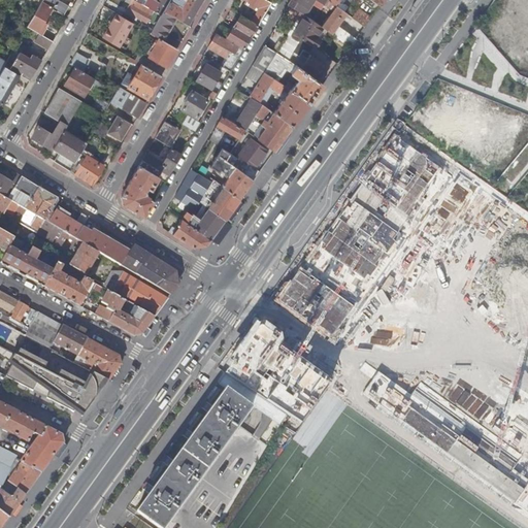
[(42,0),(28,27),(40,35),(44,28),(41,26),(52,8),(62,14),(67,5),(57,0),(42,0)]
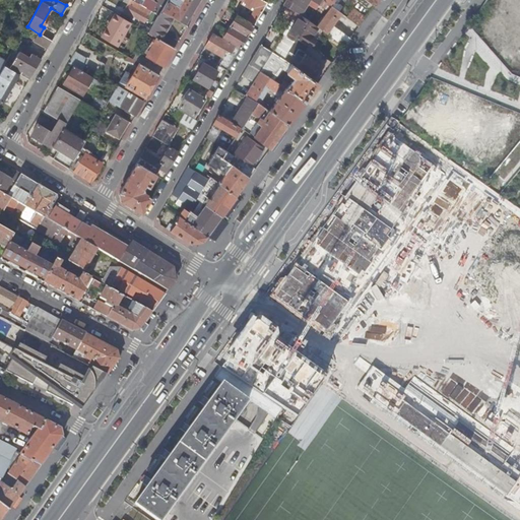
[(140,11),(143,6),(139,4),(131,0),(129,0),(124,10),(144,22),(145,19),(148,15),(146,14),(140,11)]
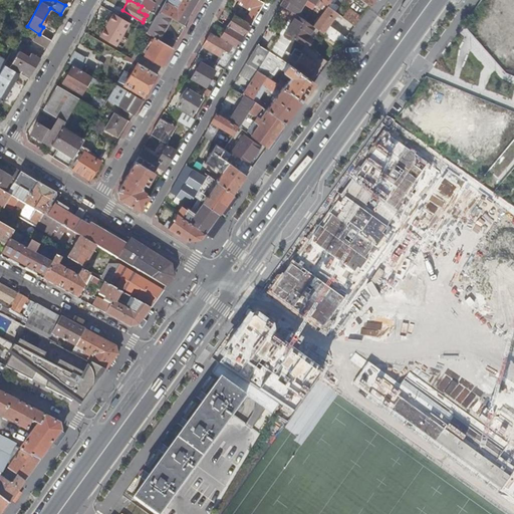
[(165,0),(157,0),(154,7),(144,2),(142,6),(147,9),(157,15),(159,11),(165,0)]
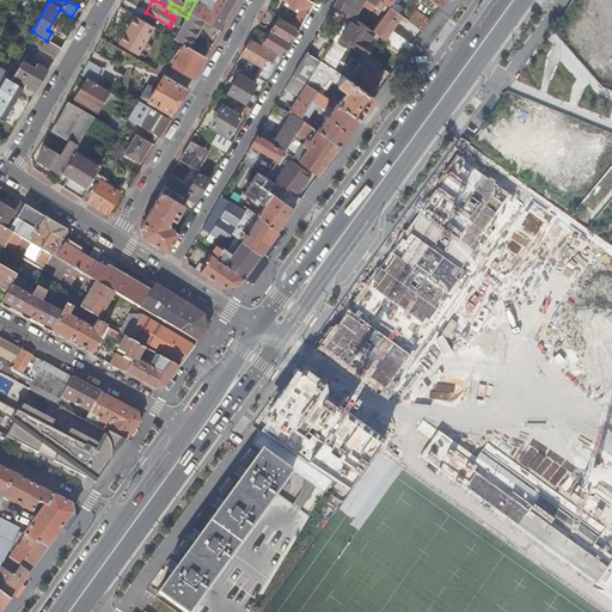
[(196,0),(189,13),(203,22),(218,30),(234,0),(196,0)]
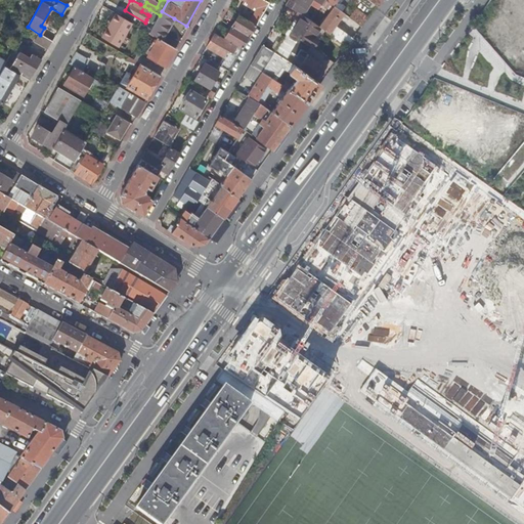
[(264,0),(243,0),(257,8),(253,15),(242,8),(238,14),(249,20),(249,22),(256,26),(269,3),(264,0)]
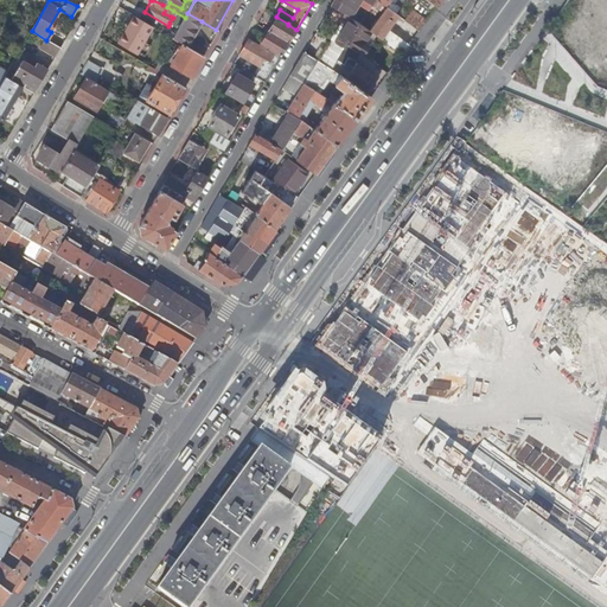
[(334,0),(331,6),(332,7),(340,12),(346,0),(334,0)]
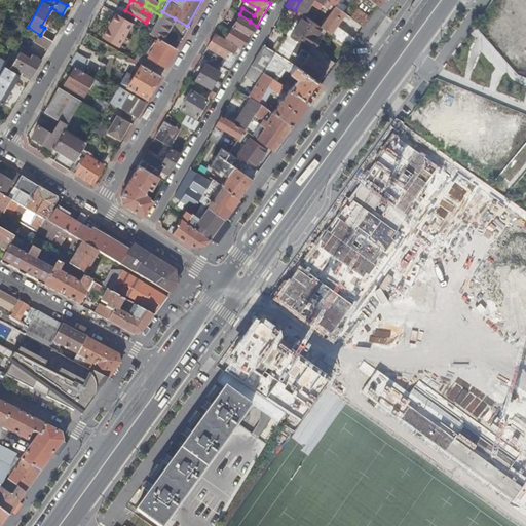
[(308,0),(300,0),(295,10),(299,12),(301,13),(308,0)]
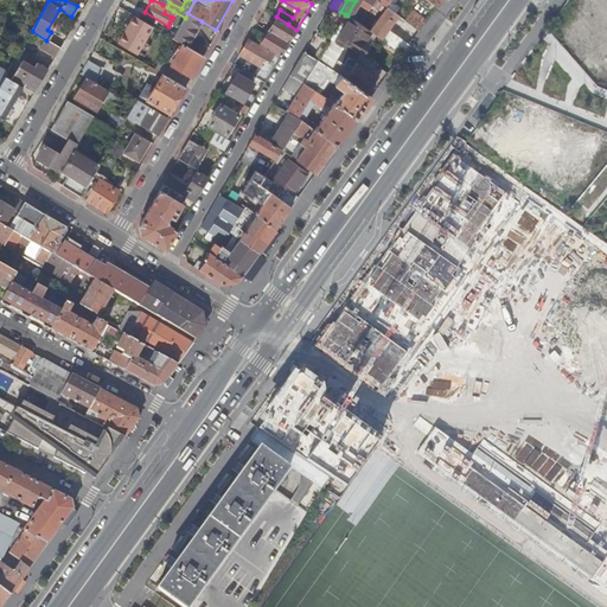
[(376,0),(374,0),(375,0),(370,8),(381,16),(369,31),(376,34),(402,55),(408,45),(391,32),(388,30),(389,27),(397,16),(376,0)]
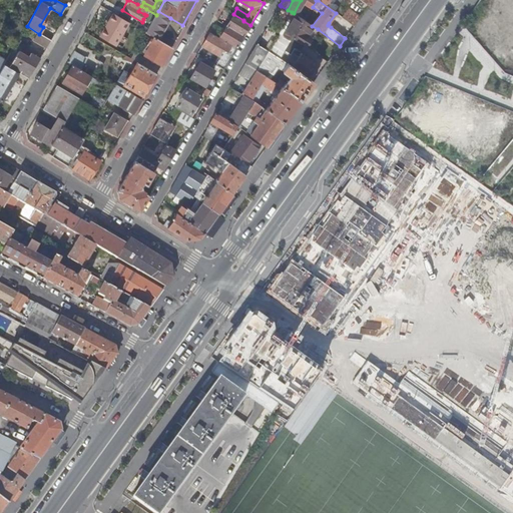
[(329,0),(318,0),(336,13),(354,26),(361,17),(348,8),(346,10),(339,4),(338,5),(328,2),(329,0)]
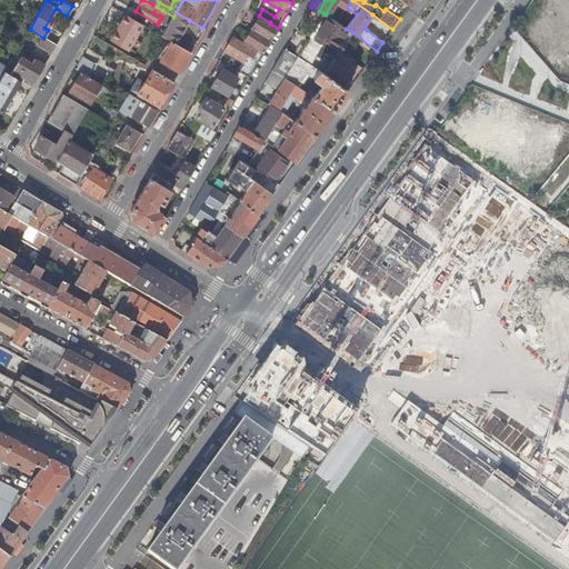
[(319,11),(311,7),(303,19),(316,27),(323,13),(319,11)]
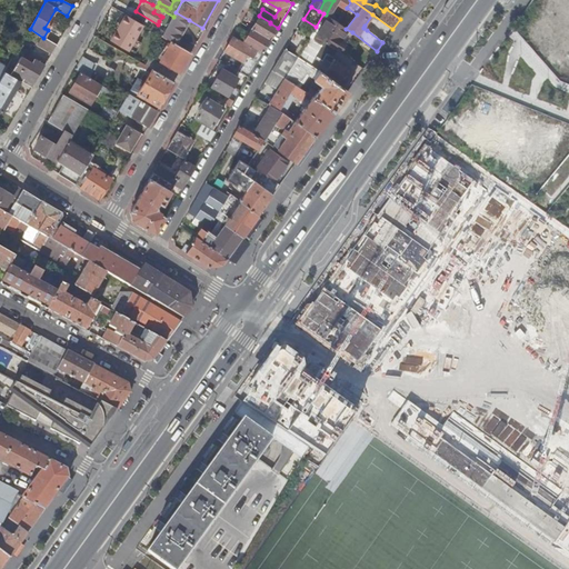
[(162,10),(160,16),(162,17),(159,21),(168,27),(173,17),(162,10)]
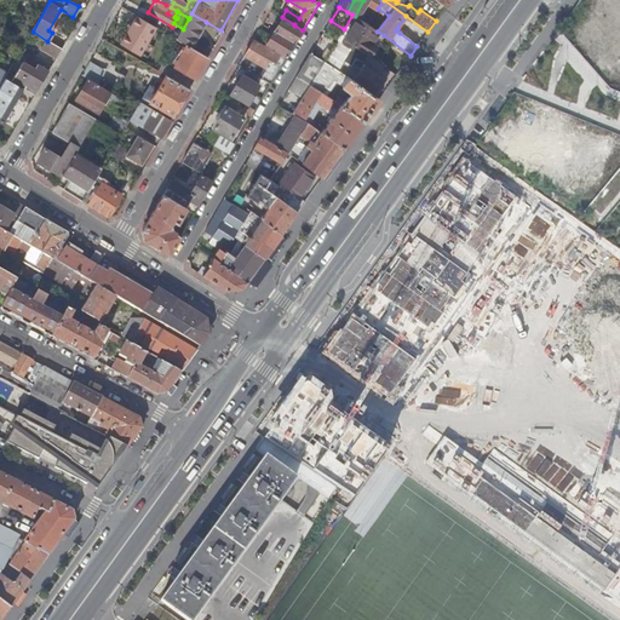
[(206,22),(191,13),(189,18),(183,29),(179,35),(177,40),(190,47),(206,22)]
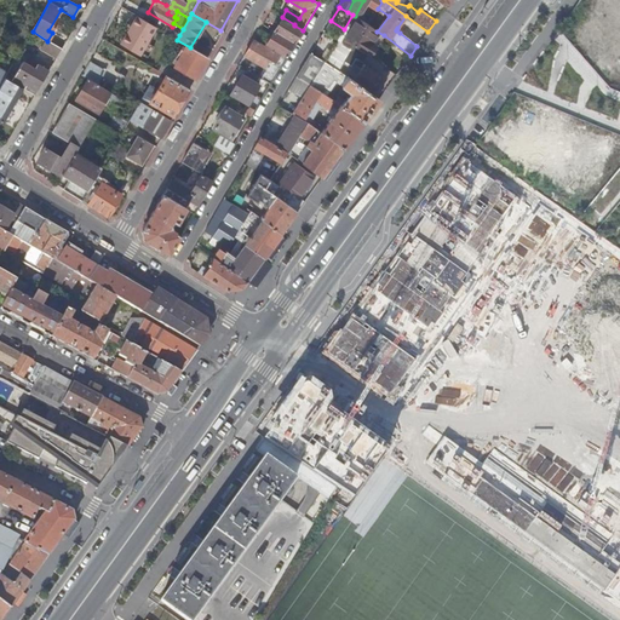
[(155,27),(137,16),(120,44),(139,55),(155,27)]
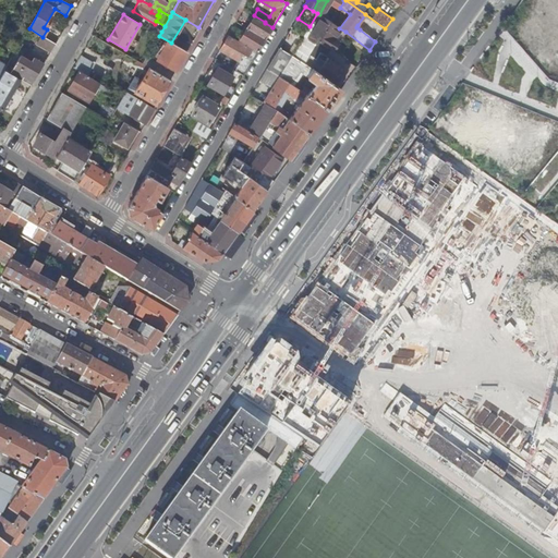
[(265,22),(254,15),(246,28),(265,39),(273,27),(265,23),(265,22)]
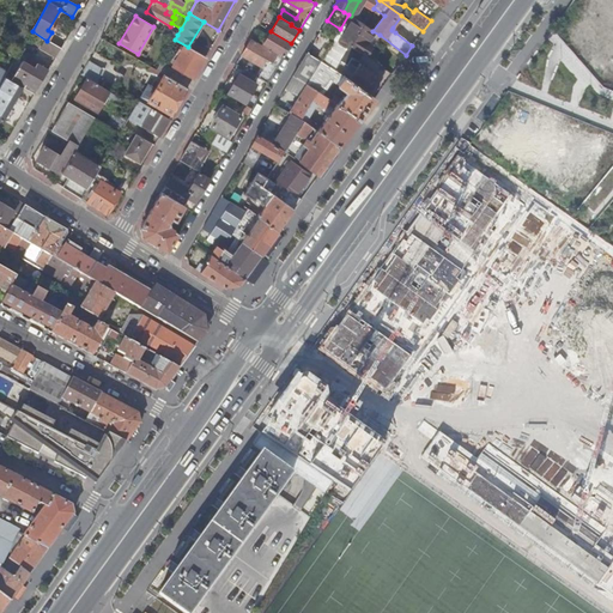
[(372,31),(363,24),(353,18),(347,28),(357,34),(352,42),(339,34),(321,61),(334,70),(340,61),(347,66),(352,56),(358,60),(363,54),(360,53),(366,43),(372,47),(380,35),(372,31)]
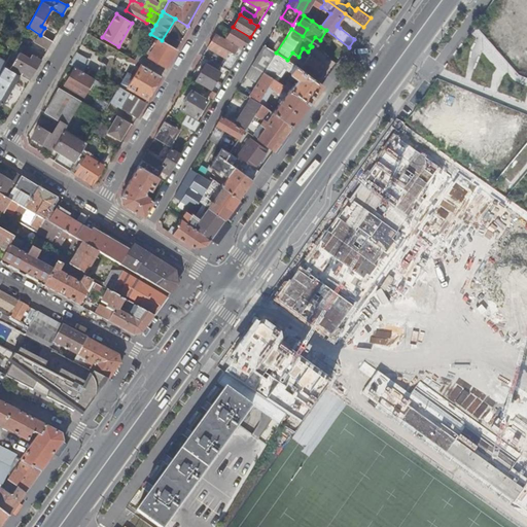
[(142,29),(150,34),(152,30),(144,25),(142,29)]
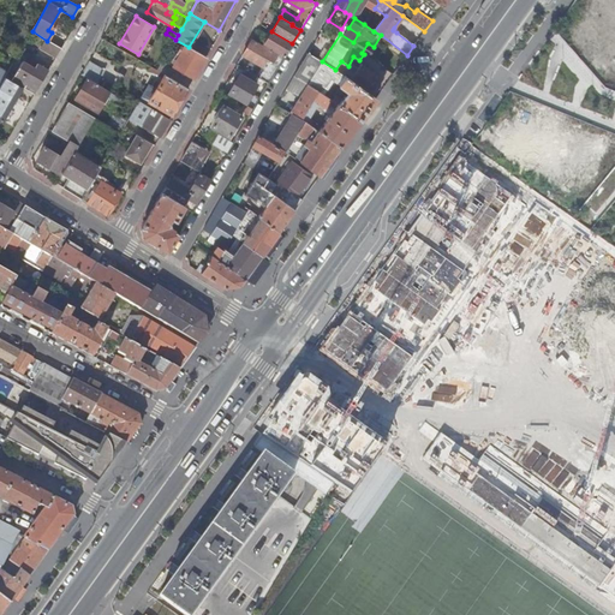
[(0,42),(19,53),(27,41),(7,30),(0,42)]
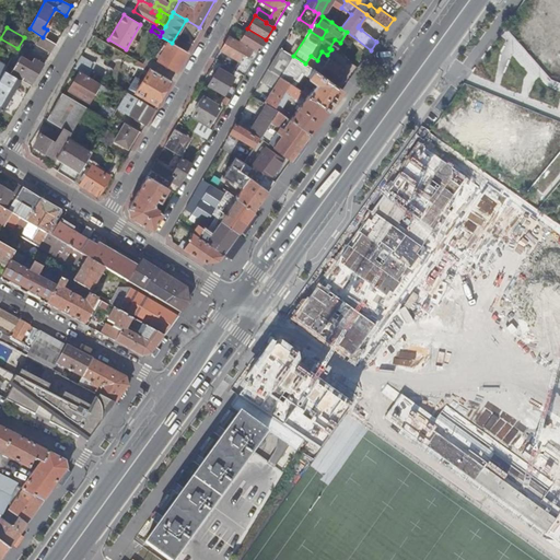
[(266,39),(247,28),(240,41),(259,51),(266,39)]
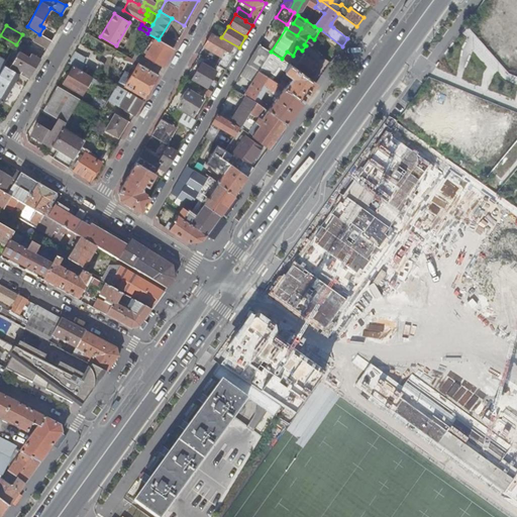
[(233,45),(211,32),(203,47),(219,57),(224,49),(229,53),(229,52),(233,45)]
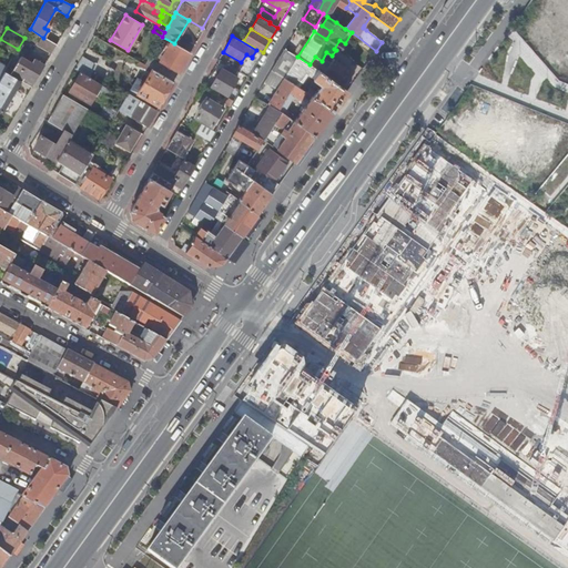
[(180,72),(191,53),(174,43),(162,37),(159,41),(168,47),(160,61),(180,72)]
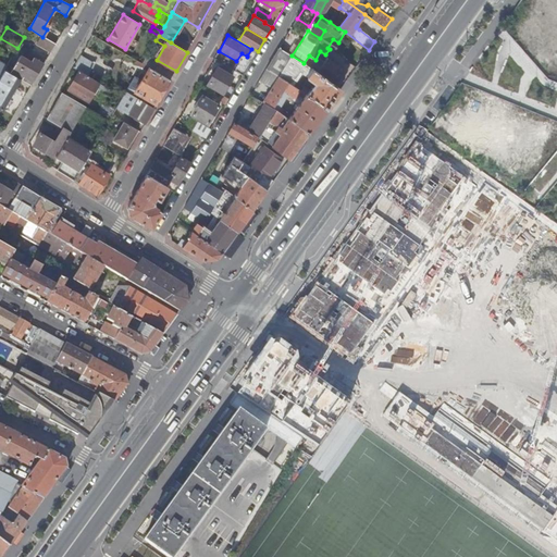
[(40,47),(50,52),(56,44),(45,38),(40,47)]
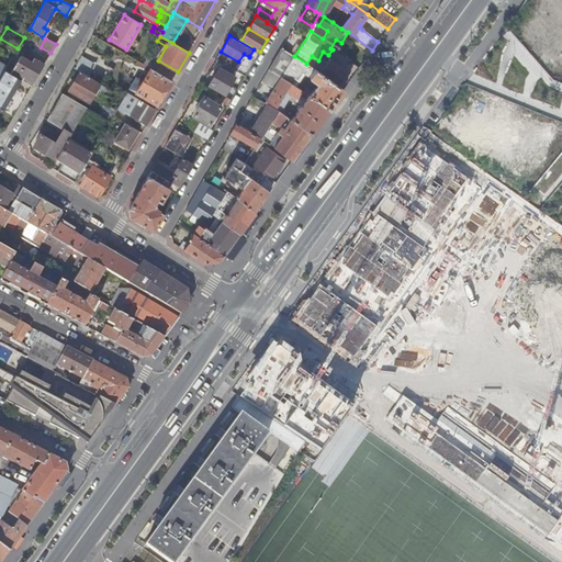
[(330,48),(333,49),(336,52),(341,43),(336,40),(330,48)]
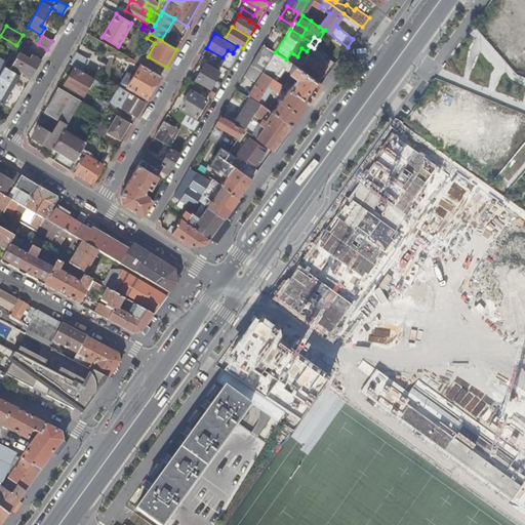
[(275,52),(263,45),(256,56),(250,66),(263,73),(276,81),(283,70),(296,80),(293,84),(293,83),(290,86),(286,83),(283,86),(307,104),(320,84),(314,80),(293,65),(286,59),(275,52)]
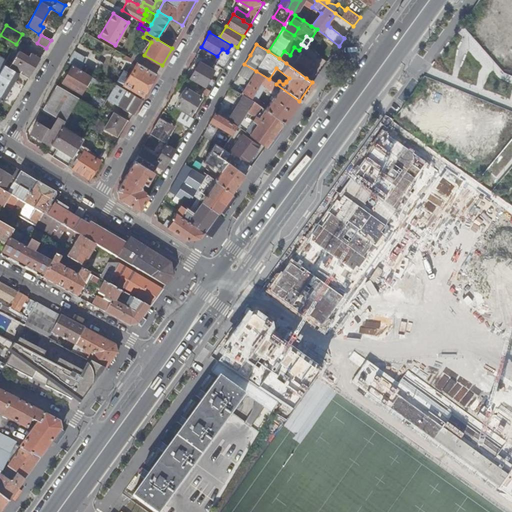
[(28,57),(30,53),(32,51),(22,45),(19,51),(28,57)]
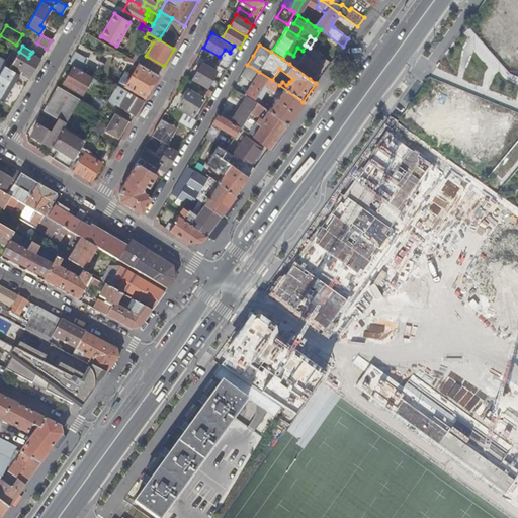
[(239,49),(234,46),(230,52),(235,56),(239,49)]
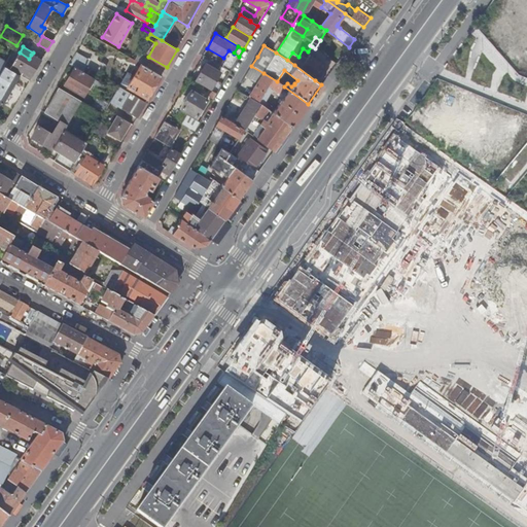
[(20,75),(30,81),(41,61),(31,55),(29,59),(20,53),(10,69),(20,75)]
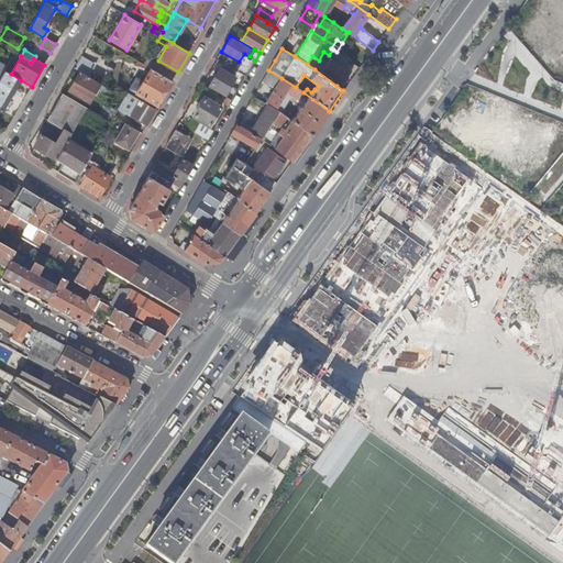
[(147,57),(144,64),(151,68),(157,72),(161,65),(147,57)]
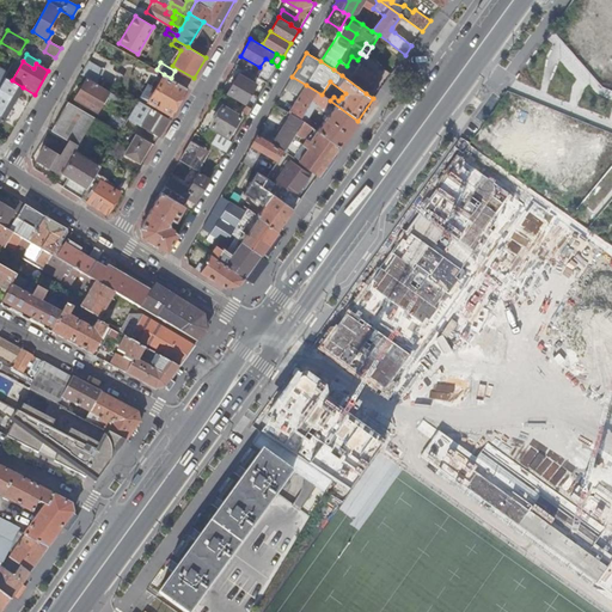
[(349,65),(342,75),(366,93),(375,80),(375,77),(374,75),(359,63),(354,68),(349,65)]
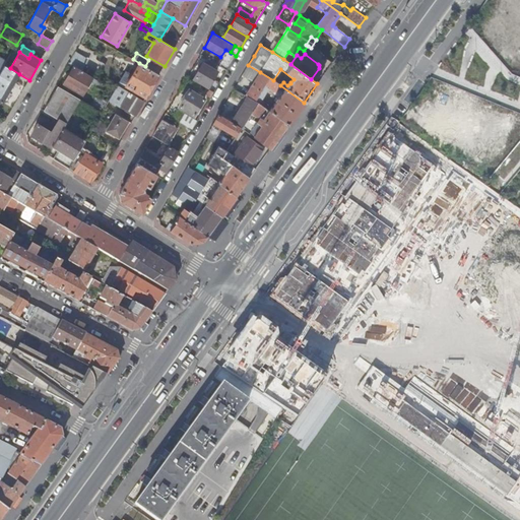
[(202,62),(193,80),(203,86),(207,88),(217,71),(202,62)]
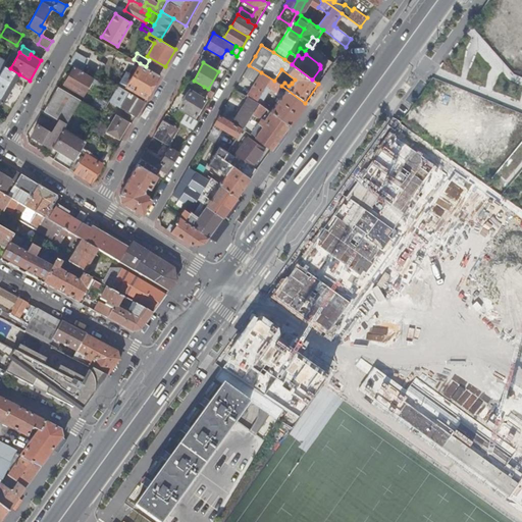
[(146,66),(140,63),(126,87),(146,98),(160,75),(146,66)]
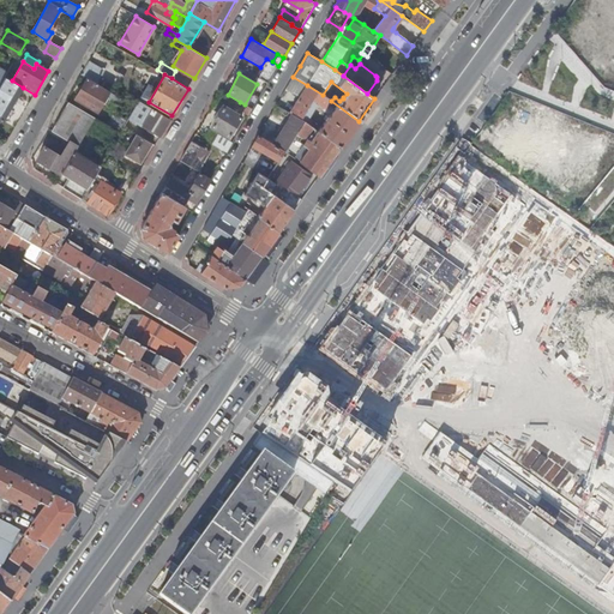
[(0,85),(0,121),(2,120),(23,88),(12,80),(5,77),(0,85)]
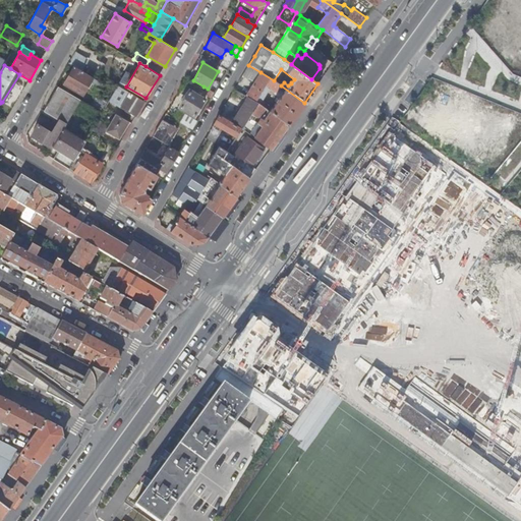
[(261,72),(248,65),(243,74),(254,82),(246,96),(249,98),(257,102),(259,103),(268,91),(274,95),(277,97),(276,99),(277,100),(272,108),(266,104),(264,107),(288,125),(304,103),(281,85),(274,80),(261,72)]
